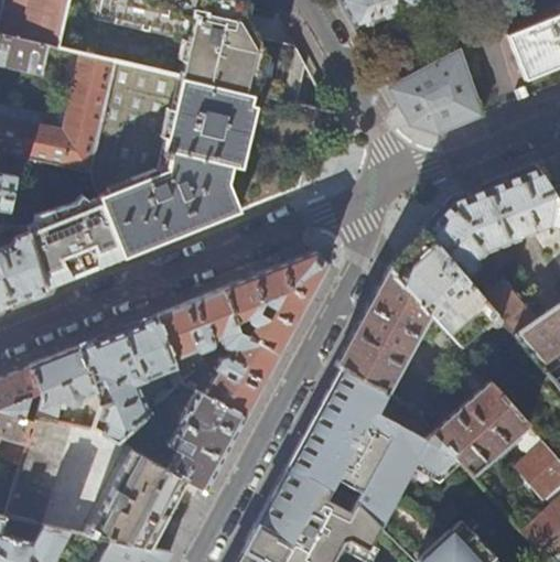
[(71,0),(0,0),(0,35),(61,50),(71,0)]
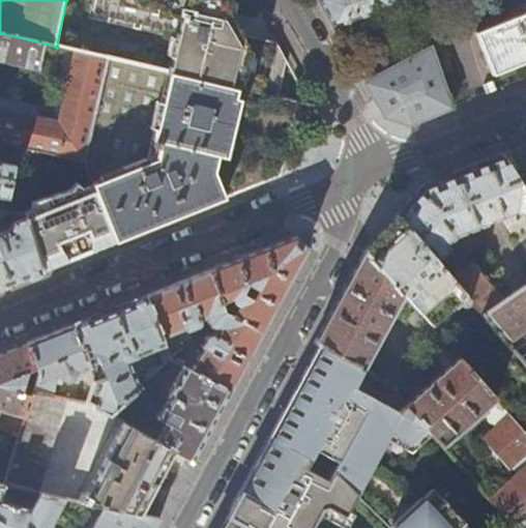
[(243,38),(229,12),(232,2),(222,0),(98,0),(95,16),(99,17),(124,22),(159,30),(180,35),(171,72),(280,98),(286,76),(288,64),(279,46),(264,42),(243,38)]
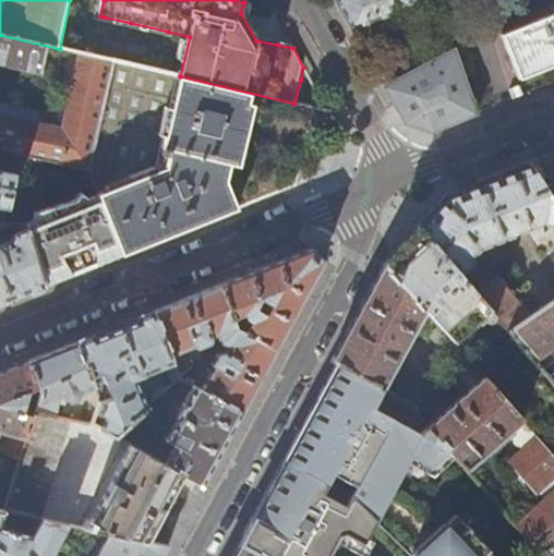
[(409,124),(435,133),(459,123),(478,116),(438,0),(336,0),(354,32),(423,9),(421,1),(423,0),(433,0),(448,45),(383,80),(398,107),(409,124)]
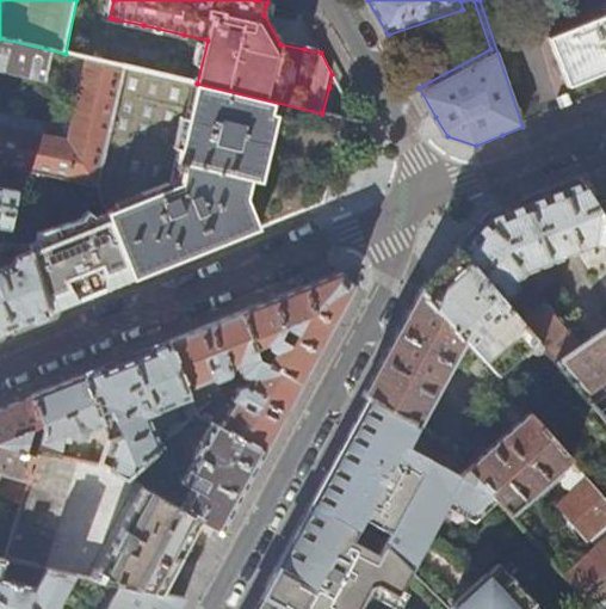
[(605,17),(551,40),(572,90),(605,77),(605,17)]
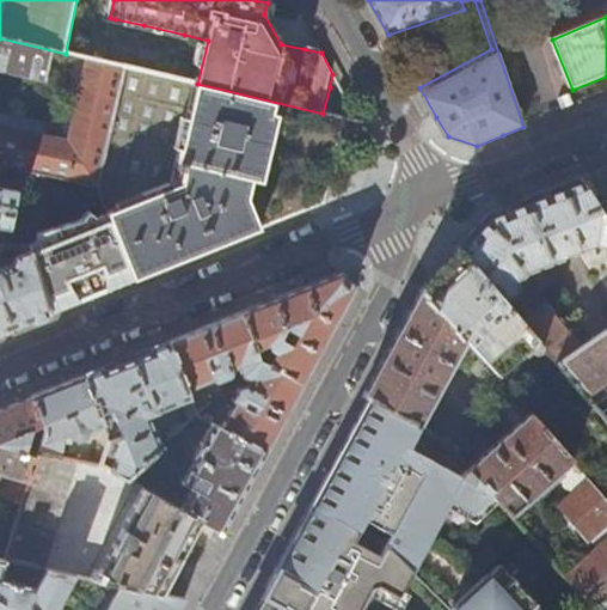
[(0,38),(0,72),(74,90),(69,119),(0,103),(0,166),(26,172),(102,189),(127,68),(66,54),(0,38)]
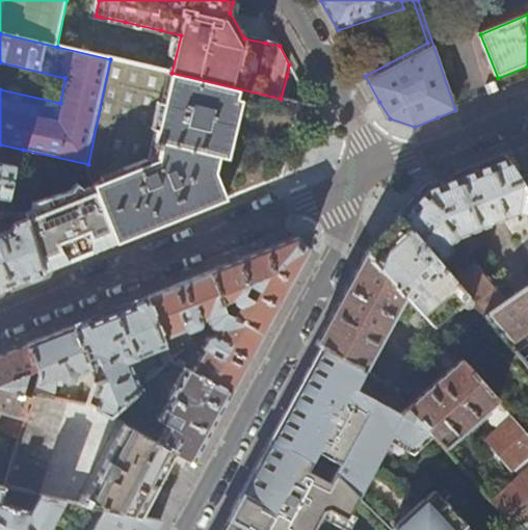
[(285,179),(306,105),(281,99),(172,73),(110,59),(88,164),(107,213),(119,244),(180,220),(273,183),(285,179)]
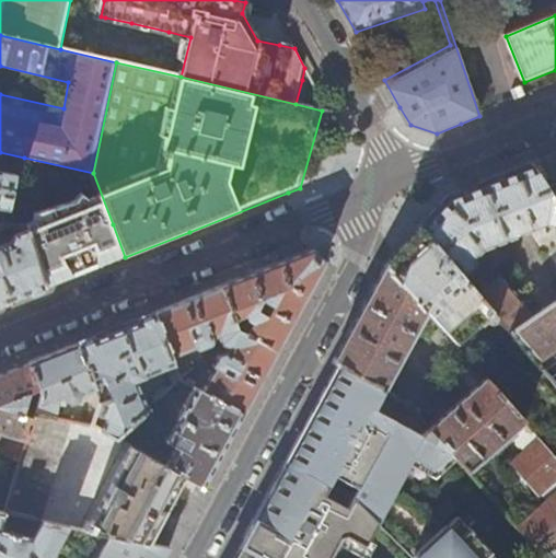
[(15,228),(30,229),(47,289),(85,274),(125,257),(113,224),(57,246),(53,233),(32,183),(24,161),(21,176),(15,209),(11,228),(15,228)]
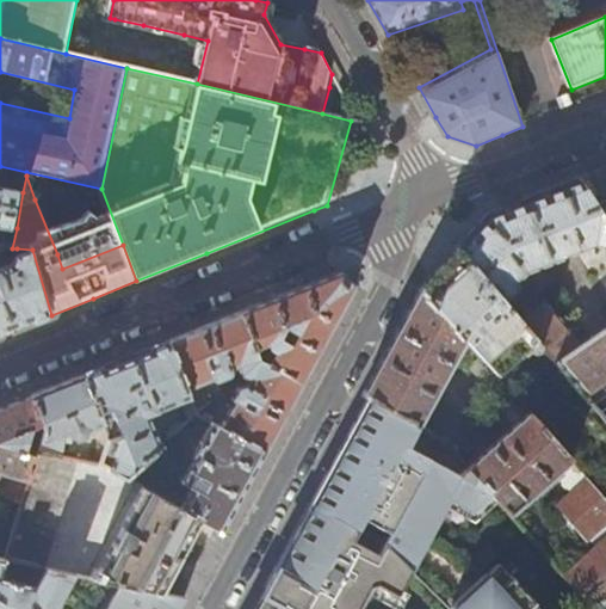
[(603,250),(605,247),(605,219),(599,208),(582,180),(536,198),(492,216),(463,248),(507,302),(512,297),(518,293),(517,283),(524,274),(594,247),(603,250)]
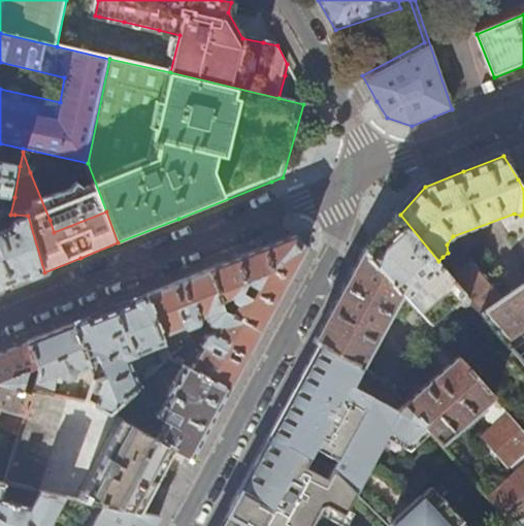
[(0,194),(14,197),(20,166),(0,162),(0,194)]
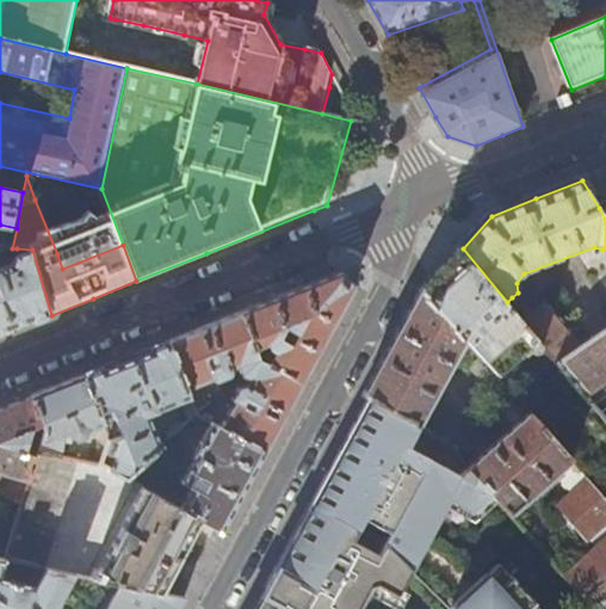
[(0,252),(12,248),(0,247),(0,336),(10,332),(51,315),(32,250),(17,248),(20,259),(18,266),(0,274),(0,252)]
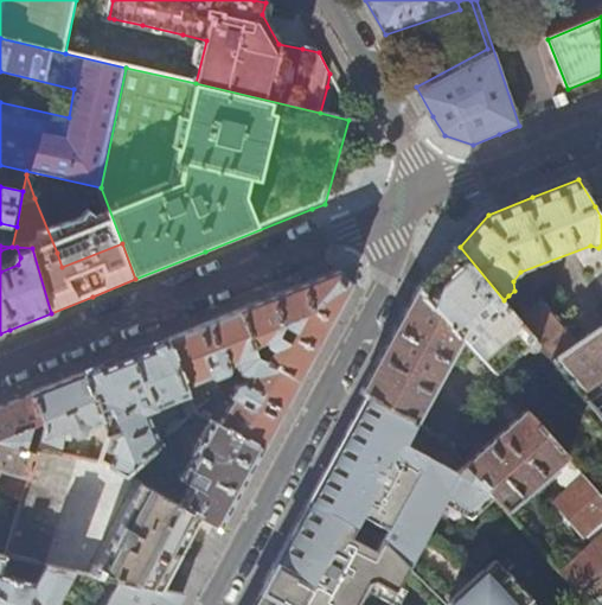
[(439,271),(422,290),(467,339),(481,356),(491,367),(531,332),(516,314),(507,304),(504,300),(460,247),(439,271)]
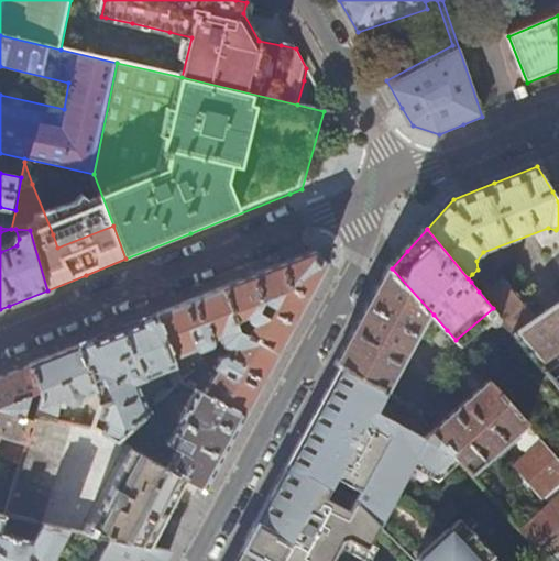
[(324,268),(311,257),(267,275),(222,292),(239,337),(278,358),(299,320),(324,268)]
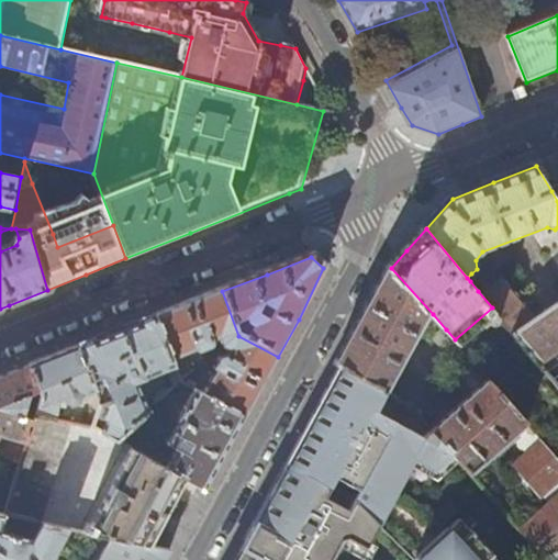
[(387,391),(433,314),(391,268),(390,269),(364,318),(338,366),(342,368),(387,391)]
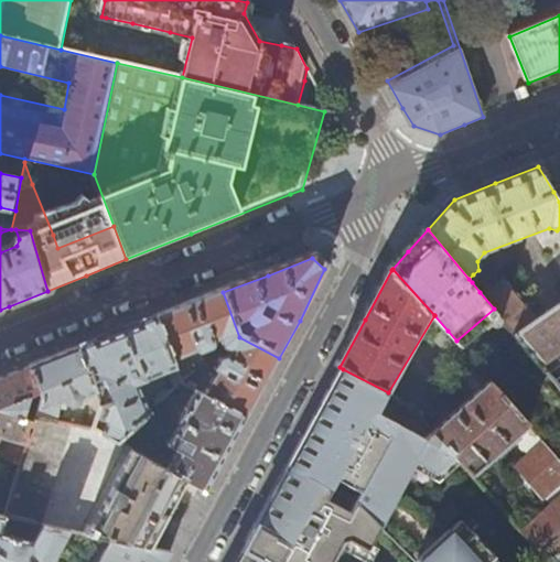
[(480,292),(494,309),(559,386),(559,303),(539,319),(499,271),(485,283),(486,287),(480,292)]
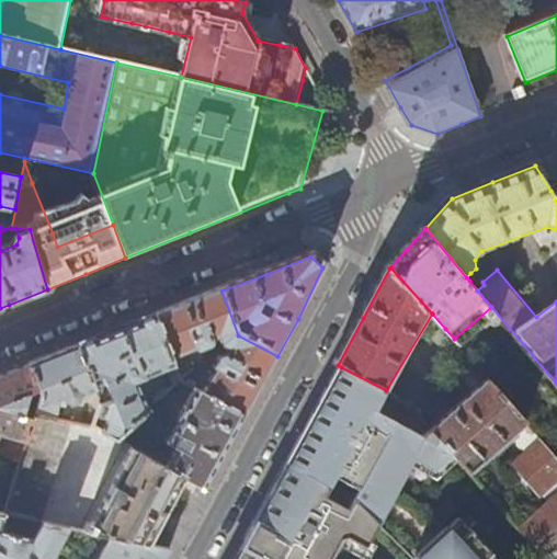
[(191,303),(158,316),(184,381),(192,375),(189,372),(182,355),(200,348),(201,352),(214,346),(217,343),(217,341),(222,339),(226,346),(238,335),(222,291),(191,303)]
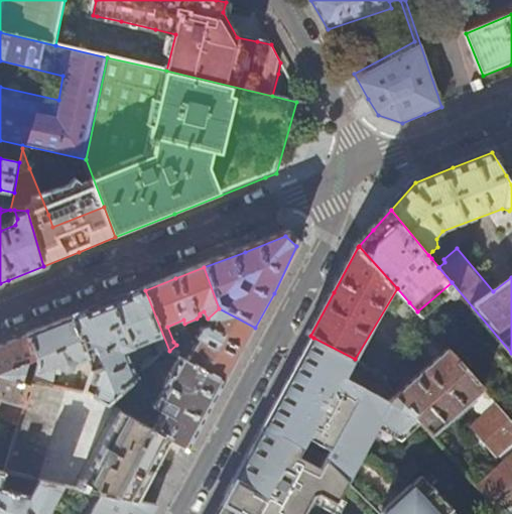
[(108,305),(75,318),(91,359),(97,373),(90,394),(109,405),(140,377),(130,351),(157,341),(163,357),(169,351),(145,290),(108,305)]
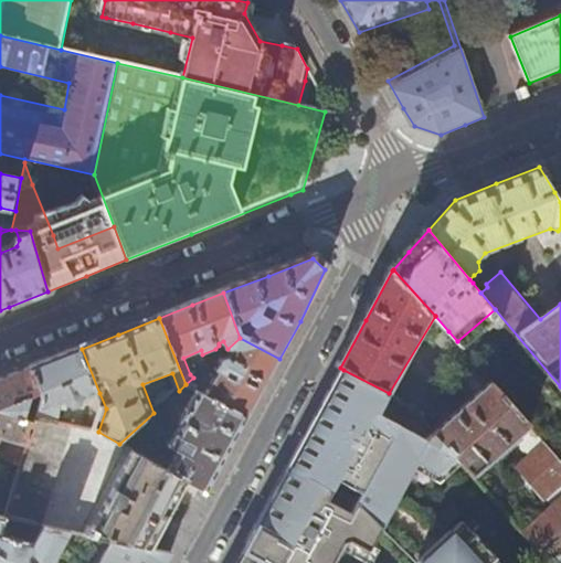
[(482,369),(457,341),(448,331),(436,341),(475,375),(482,369)]
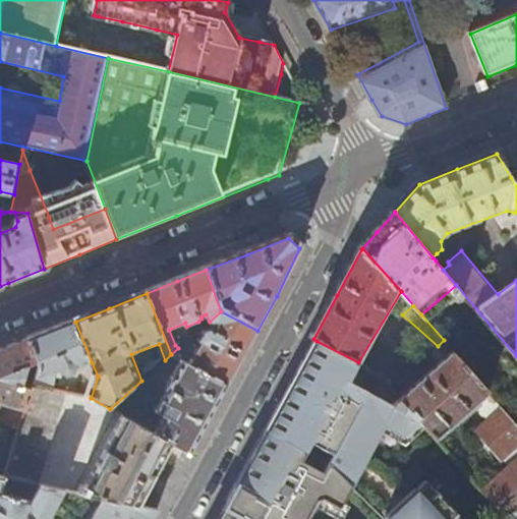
[(257,331),(221,311),(210,322),(215,325),(212,330),(211,329),(208,330),(206,332),(200,343),(203,344),(191,365),(229,386),(242,361),(257,331)]
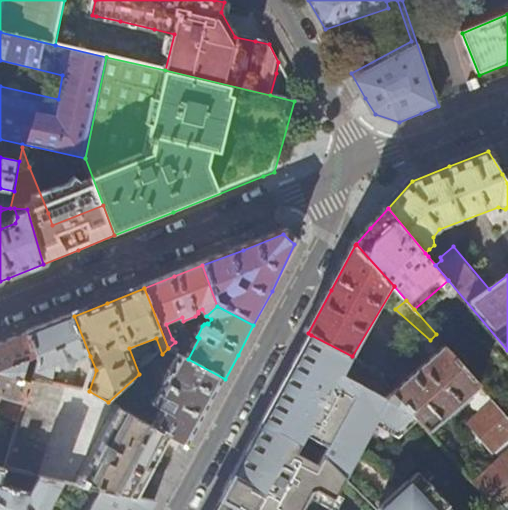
[(43,328),(30,334),(41,360),(35,382),(56,385),(58,373),(63,374),(65,367),(67,368),(68,370),(77,367),(76,362),(90,356),(74,316),(43,328)]
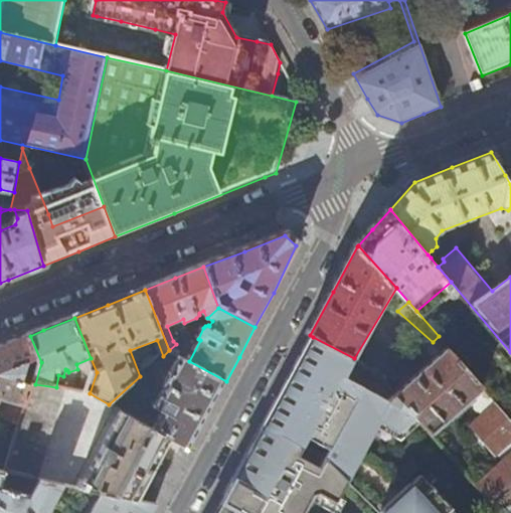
[(9,423),(2,421),(2,422),(22,428),(35,384),(41,362),(30,336),(3,346),(0,347),(0,404),(4,405),(5,401),(14,405),(9,423)]
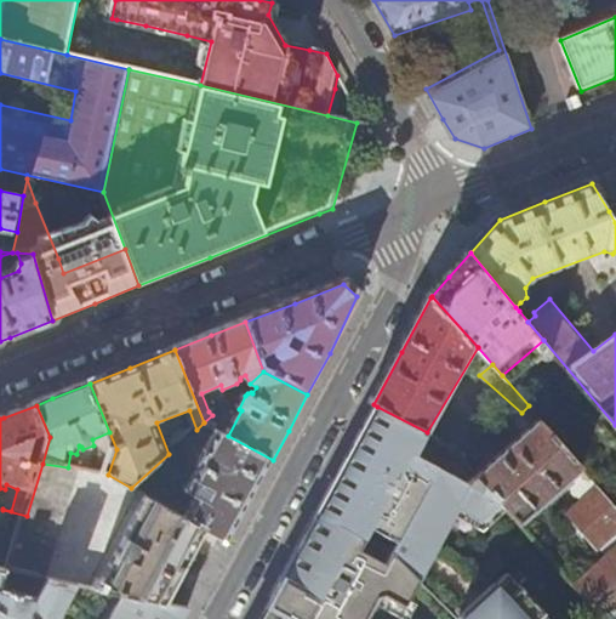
[(507,507),(478,476),(450,444),(446,442),(427,432),(377,407),(351,456),(320,514),(393,554),(421,580),(437,551),(455,516),(485,528),(507,507)]
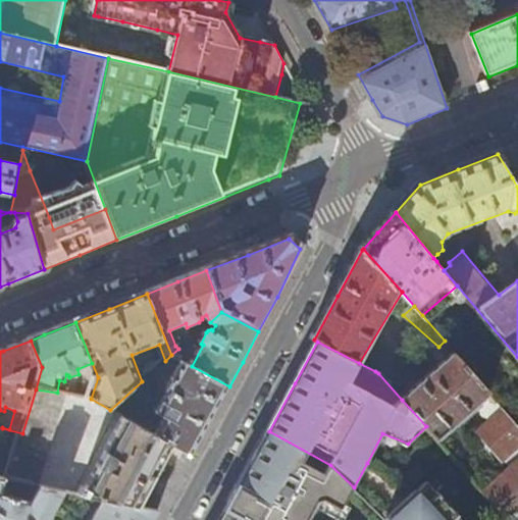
[(426,426),(438,439),(490,393),(446,342),(430,356),(439,366),(402,400),(426,426)]
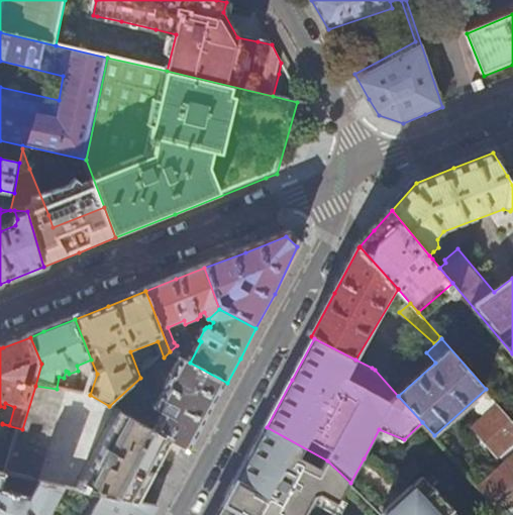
[(209,417),(227,383),(190,363),(183,359),(168,387),(170,389),(159,408),(168,413),(158,432),(173,440),(191,450),(209,417)]
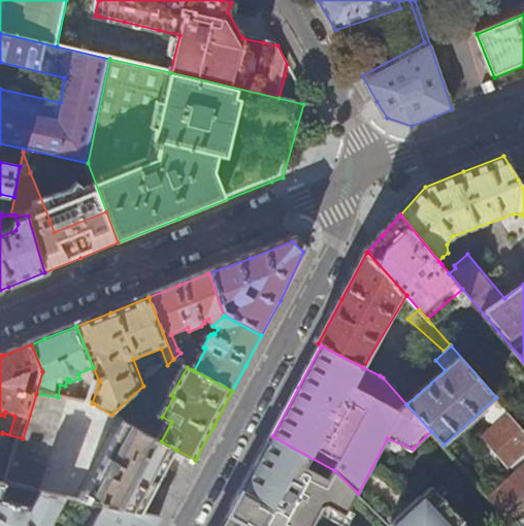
[(69,399),(58,397),(36,394),(23,438),(9,485),(40,492),(69,399)]
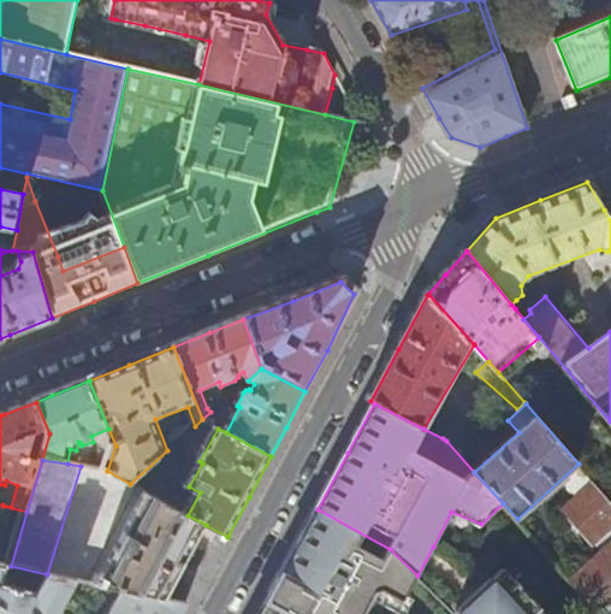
[(564,509),(597,545),(610,532),(610,500),(595,483),(564,509)]
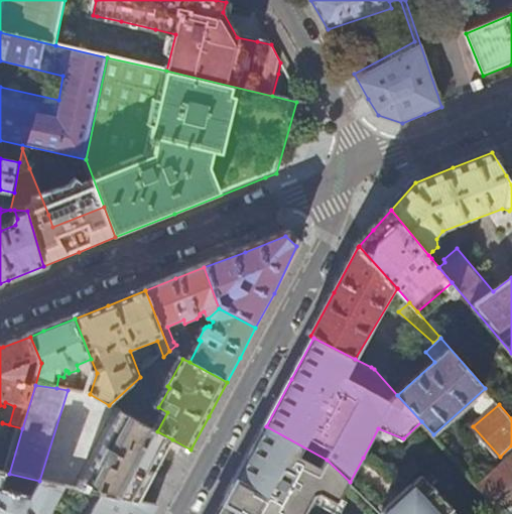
[(22,428),(2,423),(2,422),(0,421),(3,412),(0,411),(0,472),(7,474),(9,474),(22,428)]
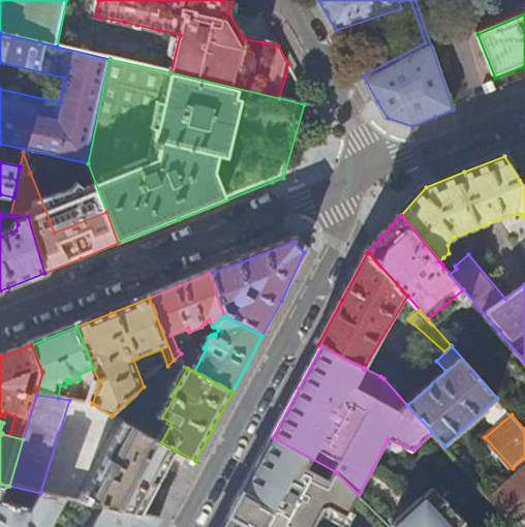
[(155,493),(177,451),(161,442),(127,424),(88,495),(85,493),(80,501),(106,507),(143,515),(155,493)]
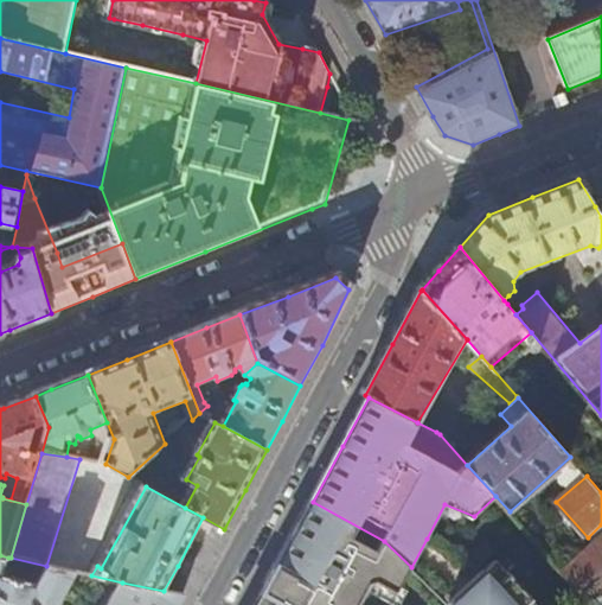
[(359,604),(371,583),(377,580),(399,592),(414,568),(411,567),(384,541),(313,502),(301,523),(276,568),(256,604),(359,604)]
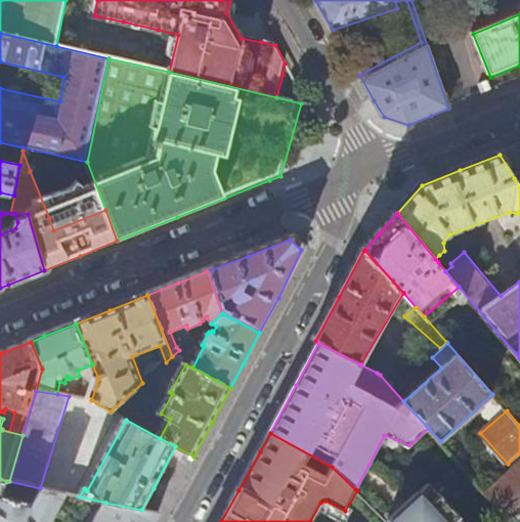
[(3,497),(7,481),(0,479),(0,521),(158,521),(162,515),(141,510),(105,503),(94,521),(51,521),(68,494),(42,488),(34,504),(3,497)]
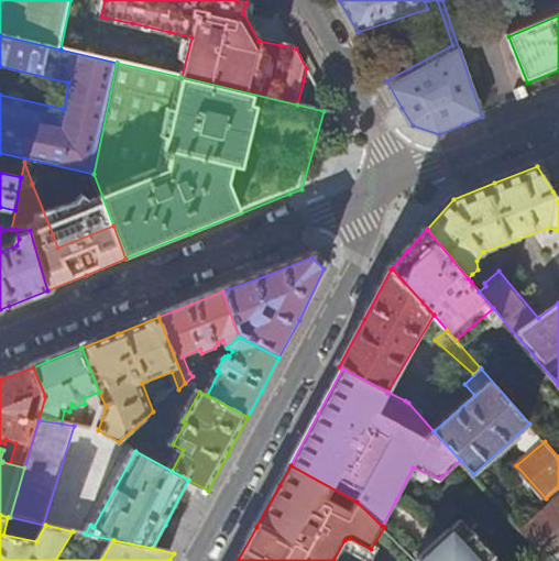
[(497,560),(496,559),(499,557),(474,531),(473,532),(462,521),(420,560),(497,560)]
